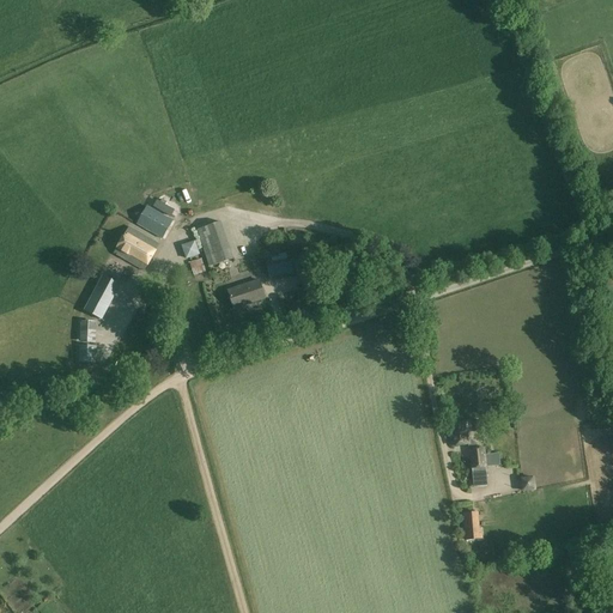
[(146,207),(137,225),(164,240),(174,222),(146,207)]
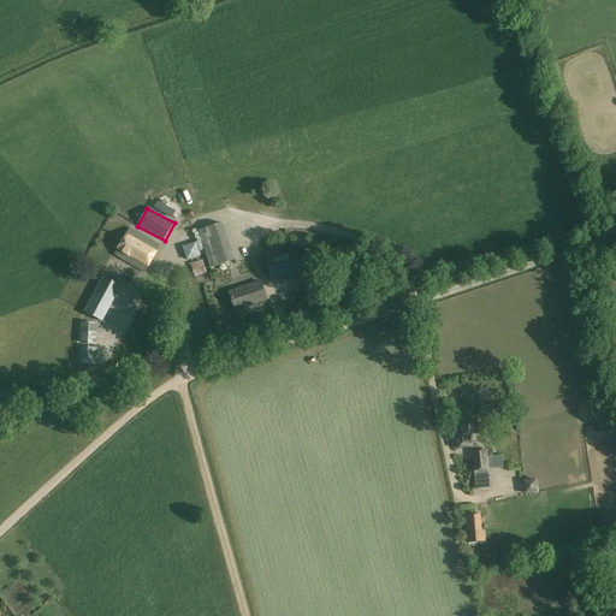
[(235,260),(223,223),(199,231),(211,268),(235,260)]
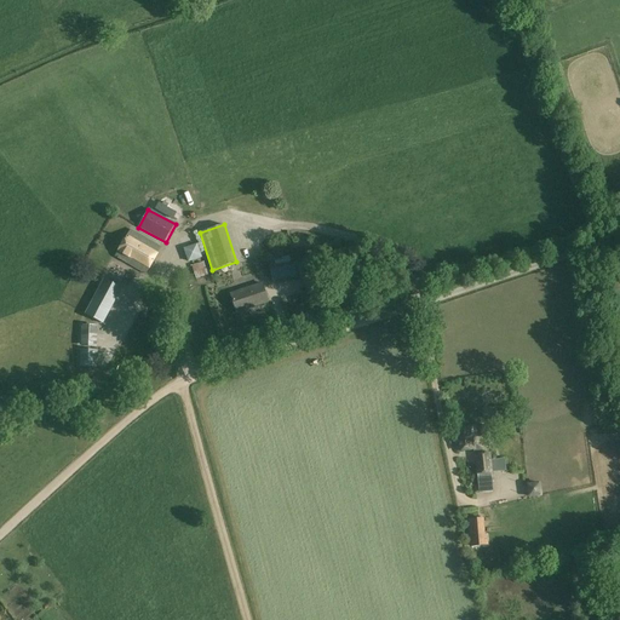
[(161,247),(131,230),(116,257),(147,274),(161,247)]
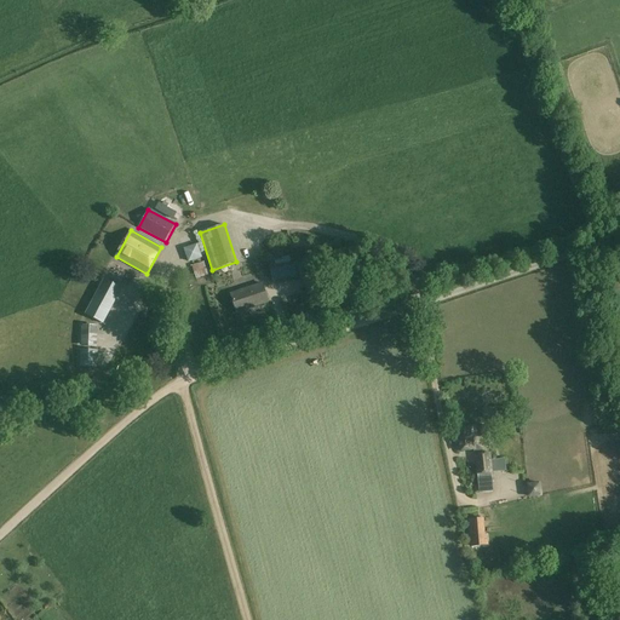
[(199,246),(201,246),(201,241),(183,245),(185,259),(200,256),(199,246)]
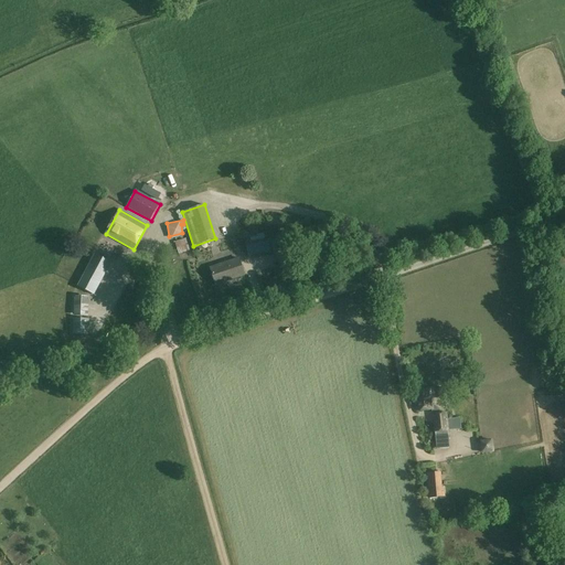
[(183,236),(172,241),(178,253),(189,248),(183,236)]
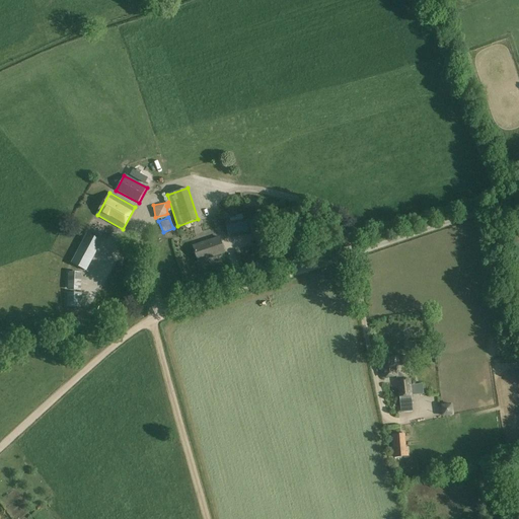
[(249,220),(253,242),(266,239),(261,218),(249,220)]
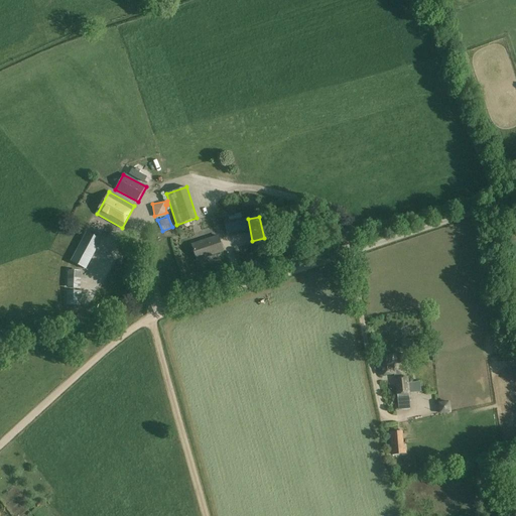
[(227,234),(235,233),(233,224),(226,226),(227,234)]
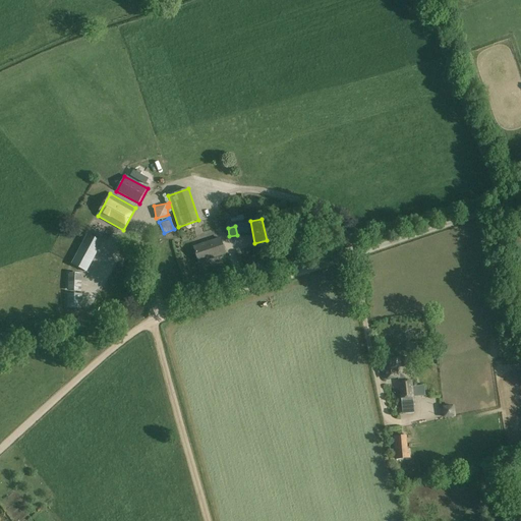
[(88,234),(72,264),(87,272),(103,242),(88,234)]
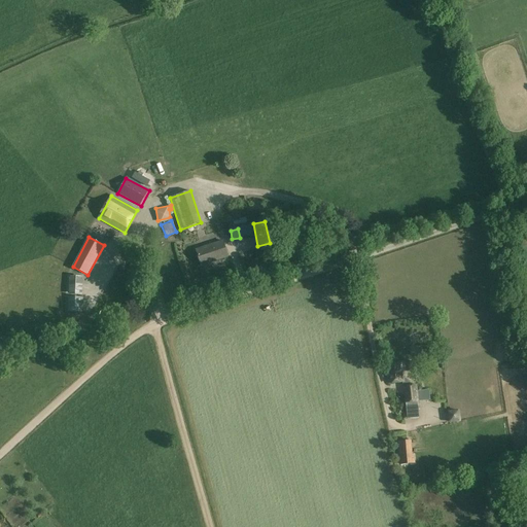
[(223,241),(197,250),(202,266),(229,257),(223,241)]
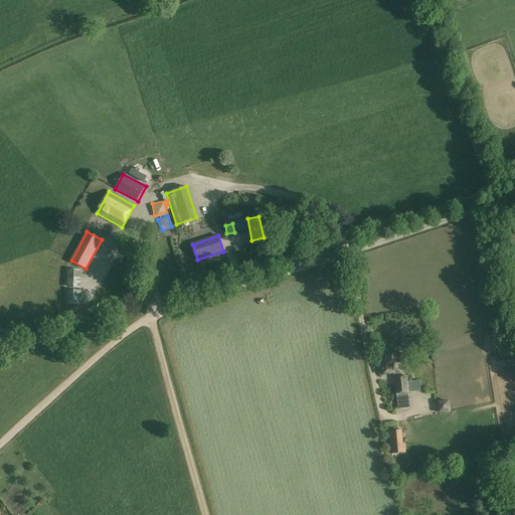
[(68,285),(78,286),(78,274),(68,274),(68,285)]
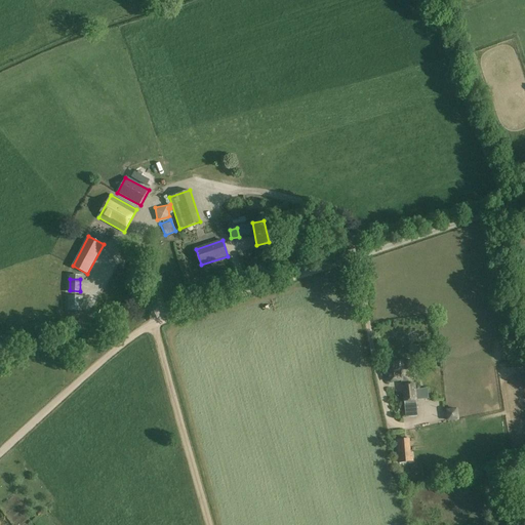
[(68,295),(68,311),(83,312),(83,296),(68,295)]
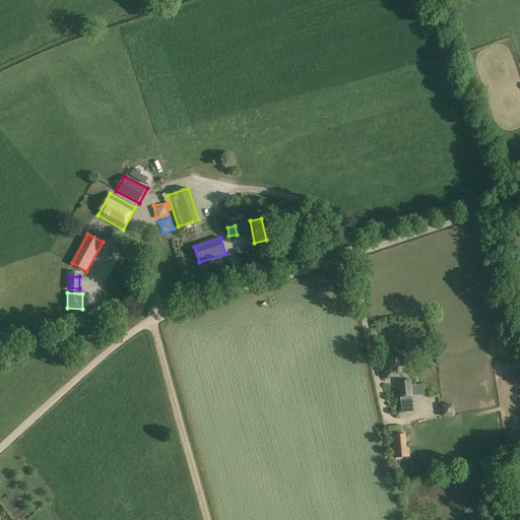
[(397,377),(399,377),(399,373),(398,367),(408,366),(407,358),(383,359),(384,368),(382,368),(383,378),(397,377)]
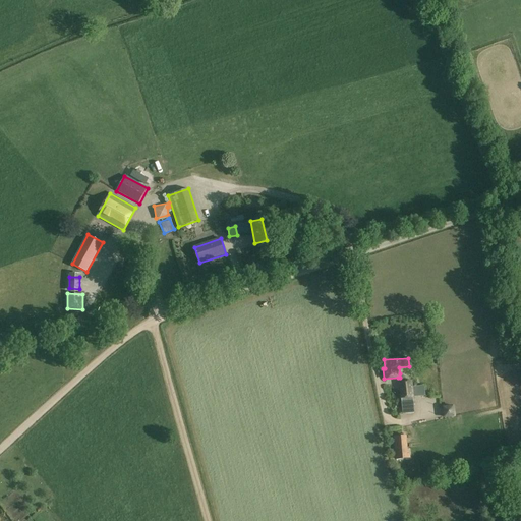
[(400,378),(398,378),(399,383),(401,383),(402,400),(403,411),(414,410),(413,399),(413,397),(419,396),(418,386),(412,387),(412,382),(407,382),(407,379),(401,373),(400,373),(400,378)]
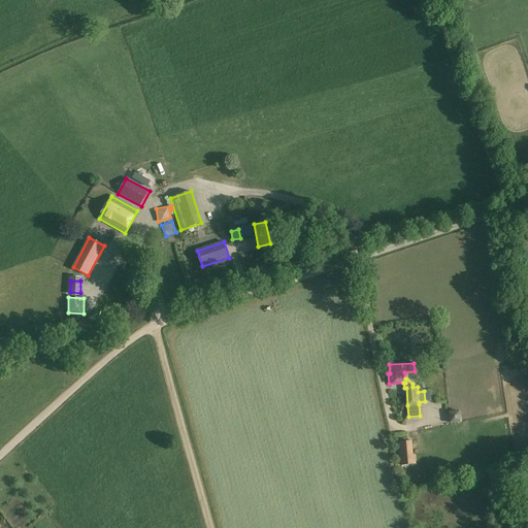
[(449,411),(449,424),(460,424),(460,411),(449,411)]
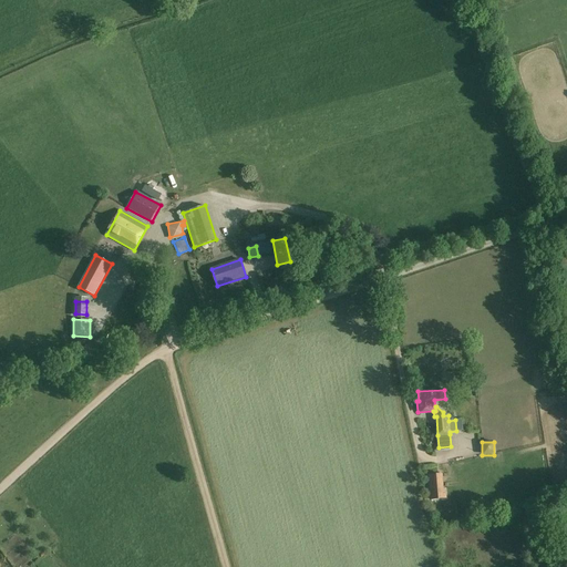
[(431,500),(445,498),(445,491),(443,491),(442,484),(430,485),(431,500)]
